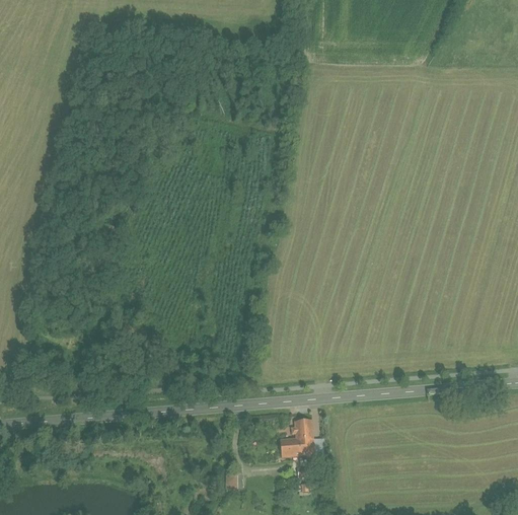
[(313,439),(312,419),(294,420),(294,427),(291,427),(291,434),(295,434),(295,437),(280,438),(282,457),(314,455),(313,439)]
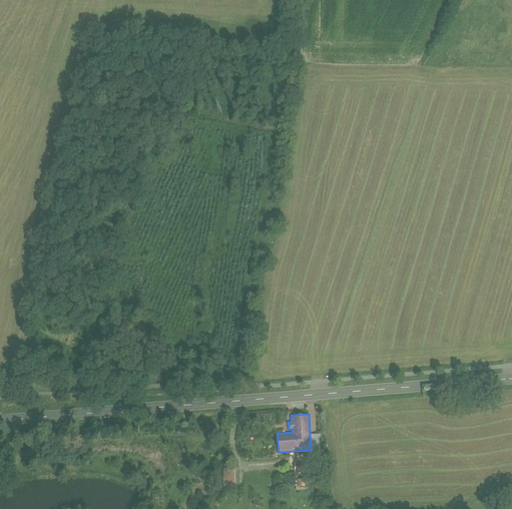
[(320,433),(310,434),(311,450),(321,449),(320,433)]
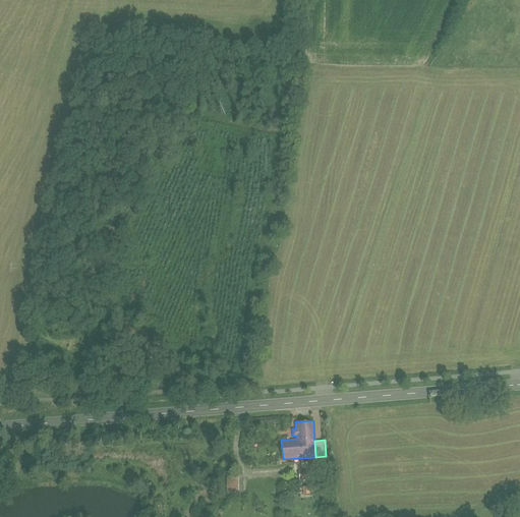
[(309,471),(299,471),(300,481),(310,480),(309,471)]
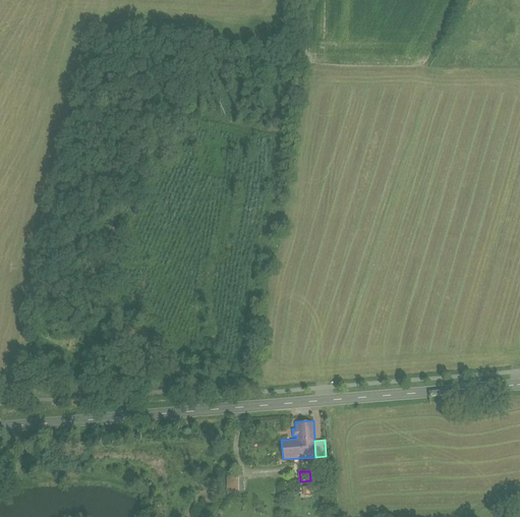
[(239,495),(238,474),(235,474),(221,475),(222,495),(225,495),(239,495)]
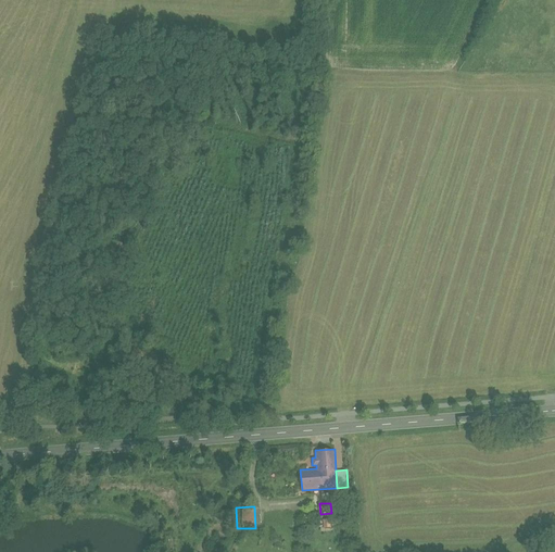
[(331,518),(322,521),(324,530),(333,528),(331,518)]
